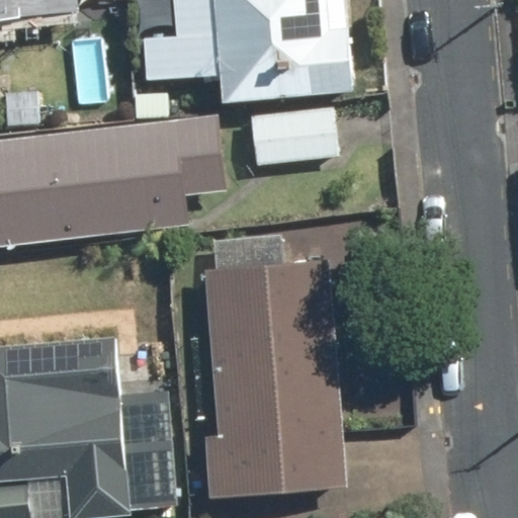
[(0,0),(0,26),(6,26),(6,15),(79,9),(78,0),(0,0)]
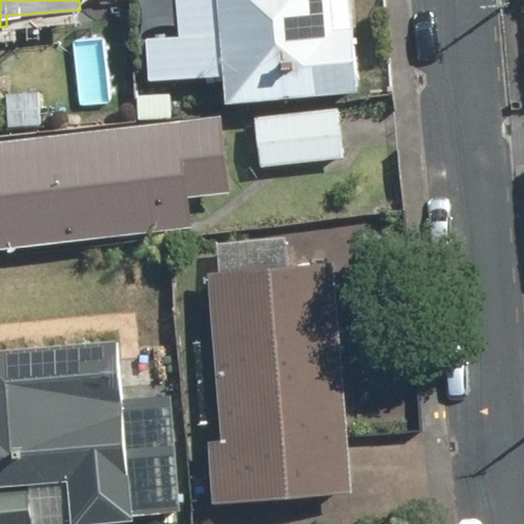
[(349,0),(190,0),(193,37),(149,41),(153,79),(225,73),(227,100),(357,89),(349,0)]
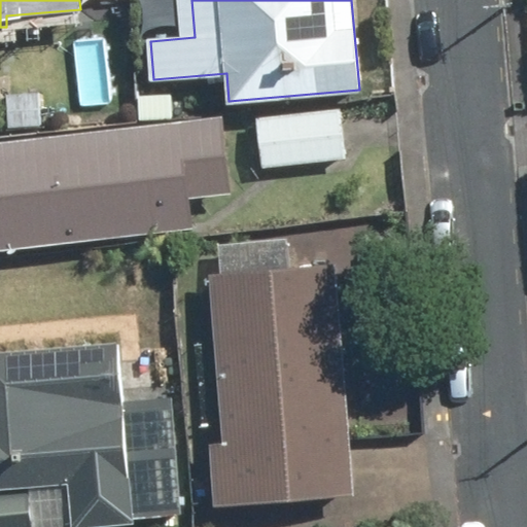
[(340,110),(253,117),(257,167),(344,160),(340,110)]
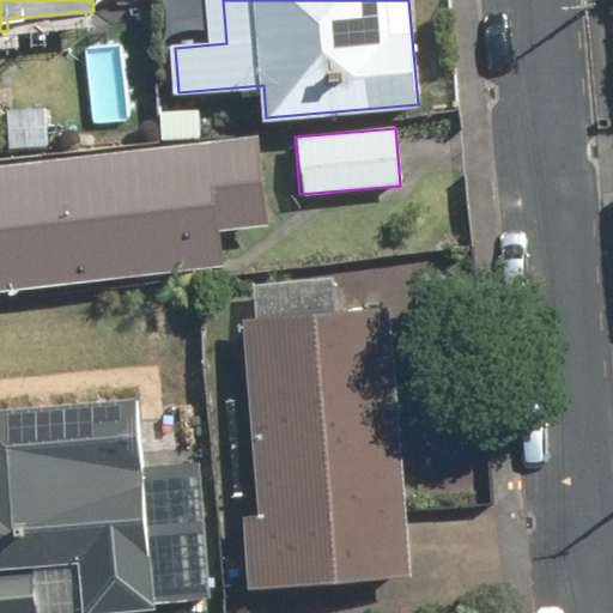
[(258,135),(0,164),(0,290),(224,266),(219,228),(267,222),(258,135)]
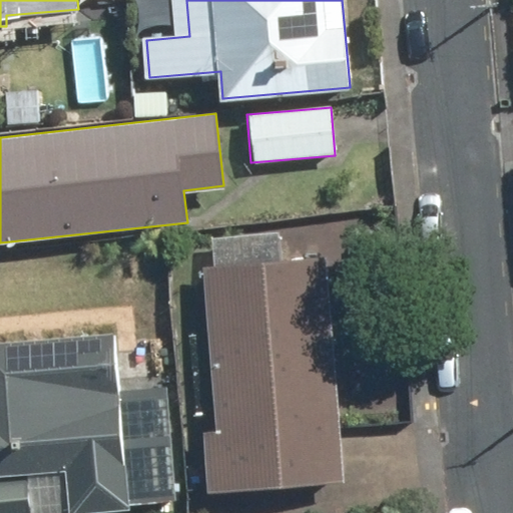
[(323,255),(200,266),(218,491),(342,481),(323,255)]
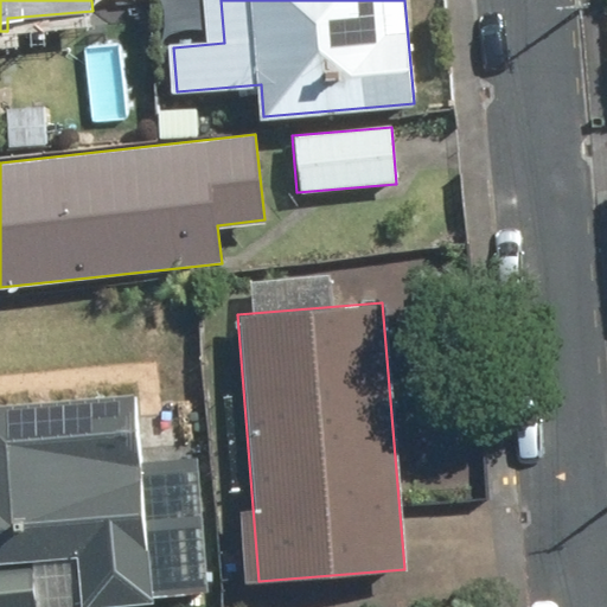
[(0,606),(39,606),(36,558),(81,555),(84,606),(95,606),(208,598),(196,455),(144,460),(138,390),(0,401),(0,606)]
